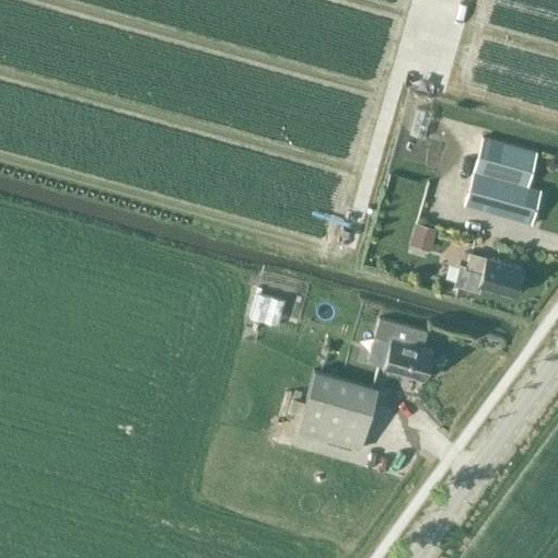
[(534,223),(544,188),(532,186),(541,154),(485,139),(466,205),(534,223)]
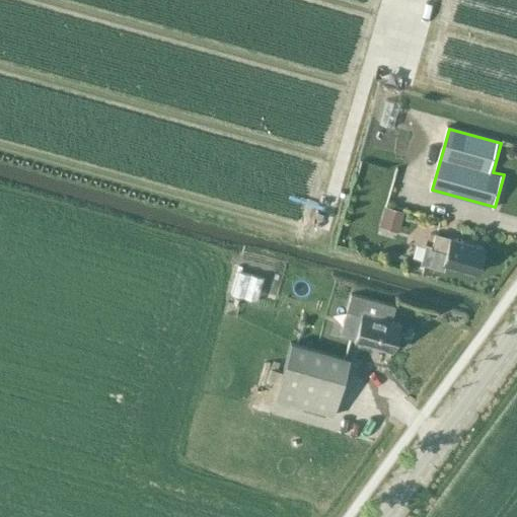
[(407,213),(386,208),(380,229),(400,234),(407,213)]
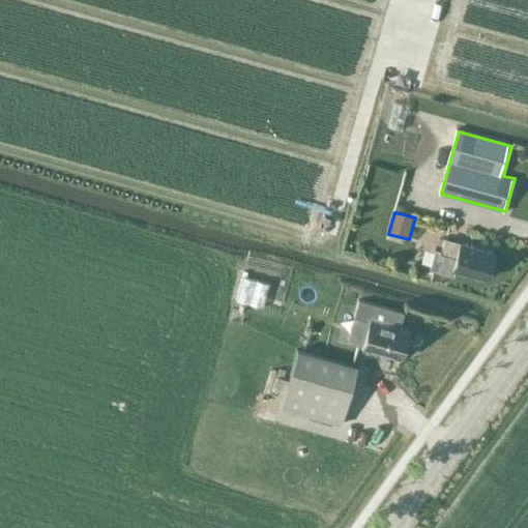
[(495,252),(446,238),(442,252),(437,251),(432,268),(453,274),(455,268),(488,277),(495,252)]
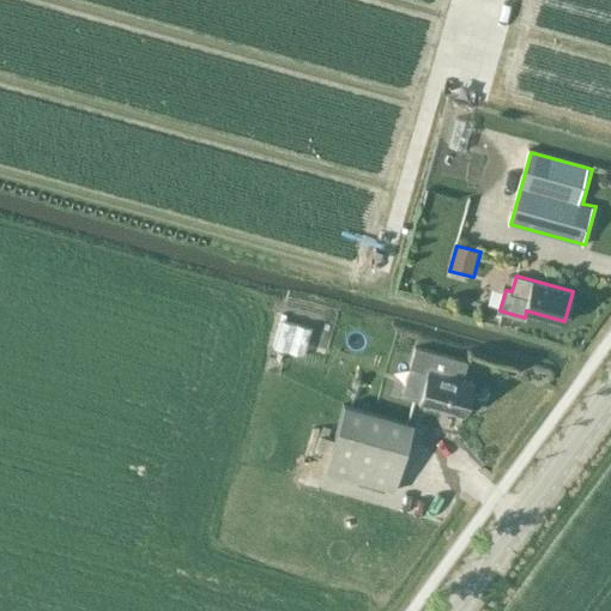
[(463,418),(471,391),(471,387),(461,385),(466,366),(415,351),(409,370),(427,376),(418,406),(463,418)]
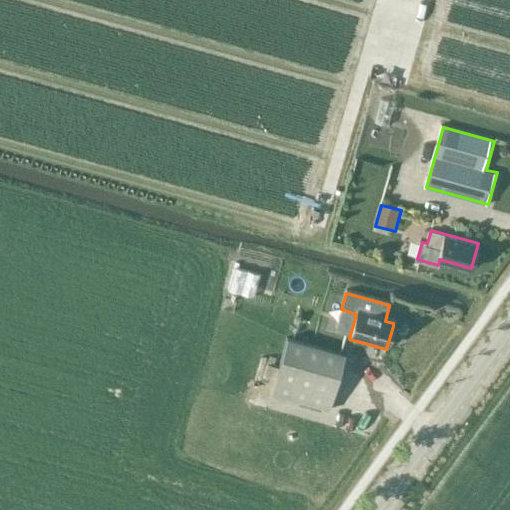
[(287,340),(271,396),(329,412),(345,356),(287,340)]
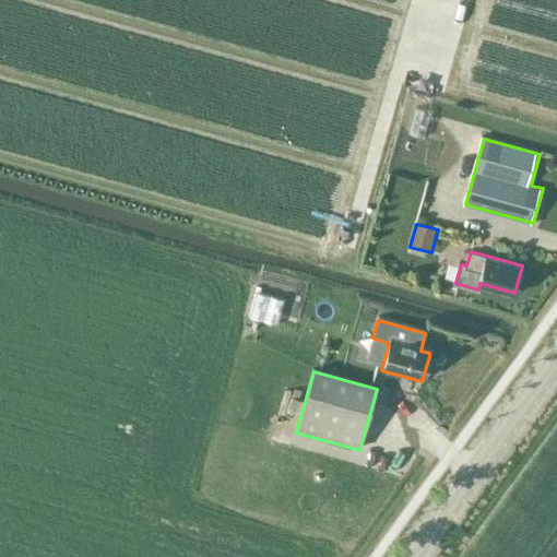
[(386,405),(388,383),(379,382),(376,404),(386,405)]
